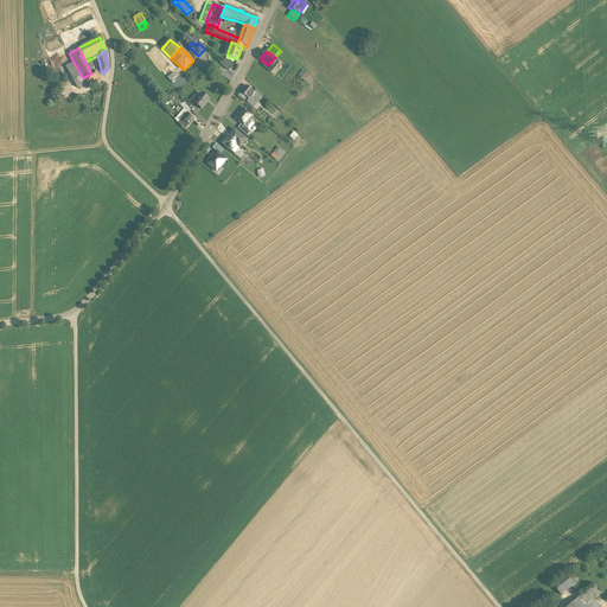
[(263,65),(272,72),(279,63),(274,58),(268,65),(266,63),(263,65)]
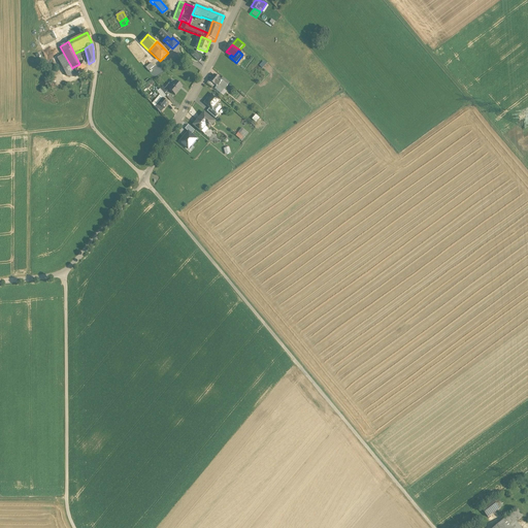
[(201,59),(195,53),(192,56),(198,62),(201,59)]
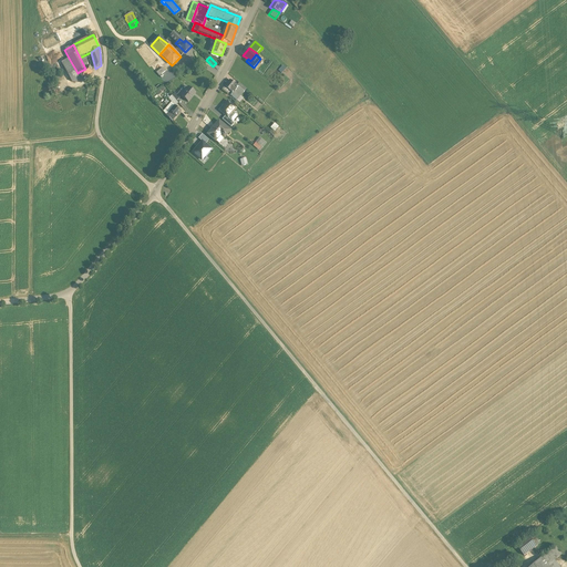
[(78,73),(70,60),(62,64),(72,82),(75,83),(83,80),(79,72),(78,73)]
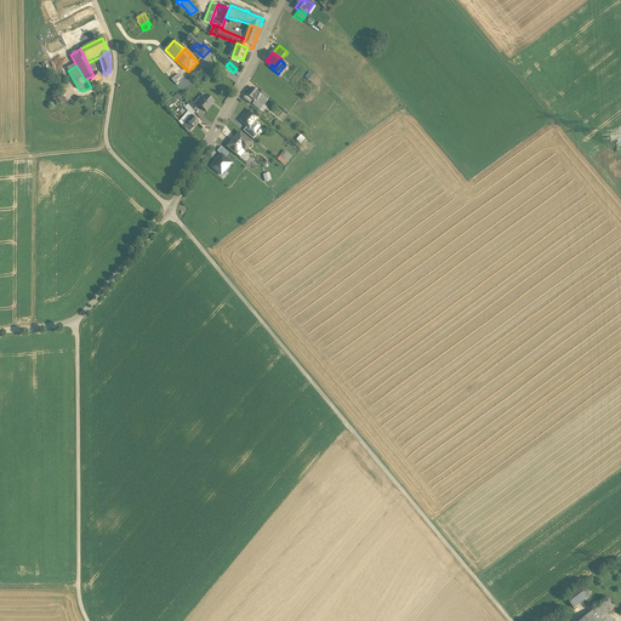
[(93,75),(86,79),(91,87),(102,80),(98,73),(93,75)]
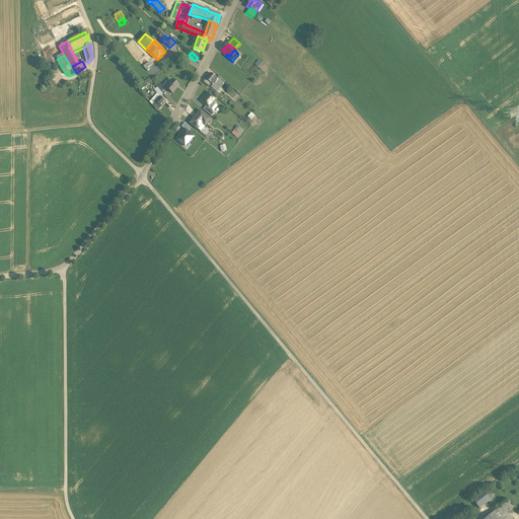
[(216,78),(210,73),(206,79),(211,83),(213,85),(211,87),(216,92),(220,88),(223,84),(216,78)]
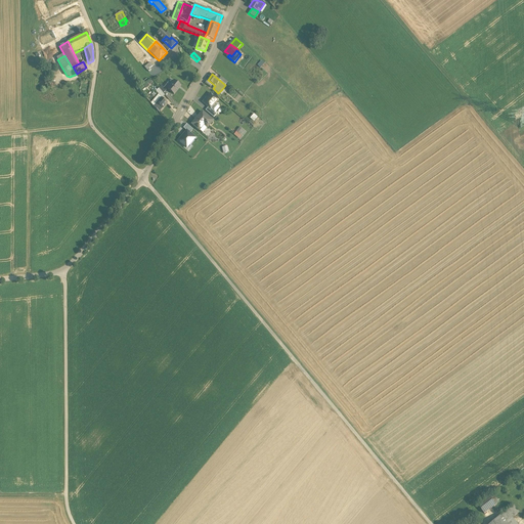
[(170,85),(167,89),(174,94),(180,86),(174,81),(170,85)]
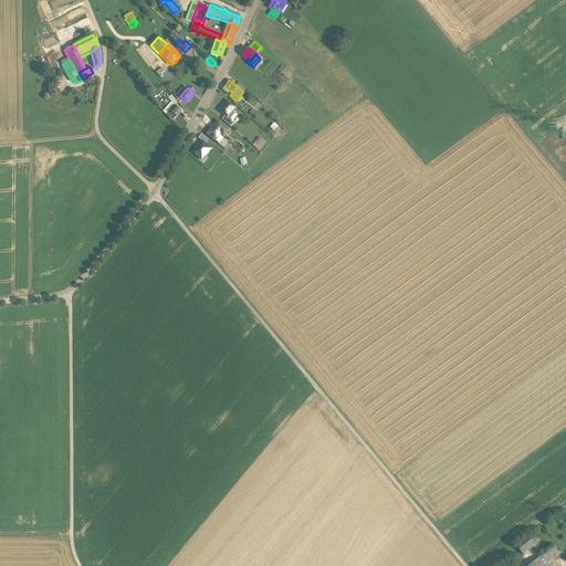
[(176,101),(171,95),(168,98),(171,103),(174,105),(175,106),(178,103),(176,101)]
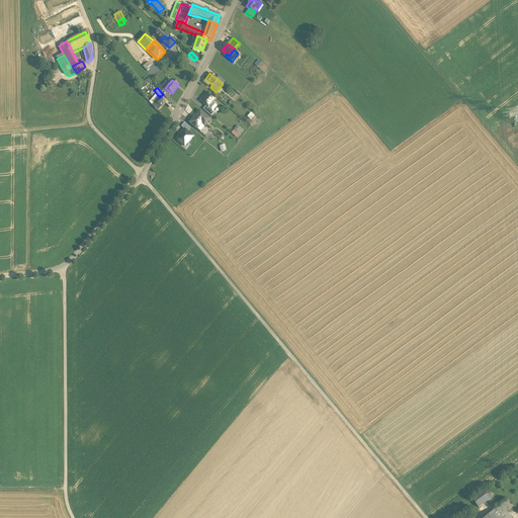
[(208,93),(200,101),(206,106),(208,108),(214,100),(216,99),(208,93)]
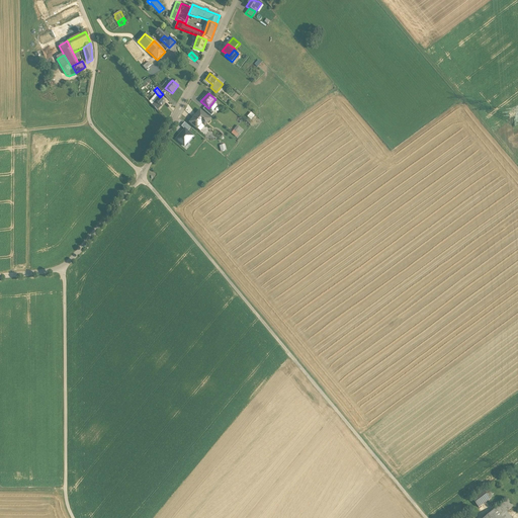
[(149,102),(152,105),(155,102),(159,97),(159,96),(157,94),(149,102)]
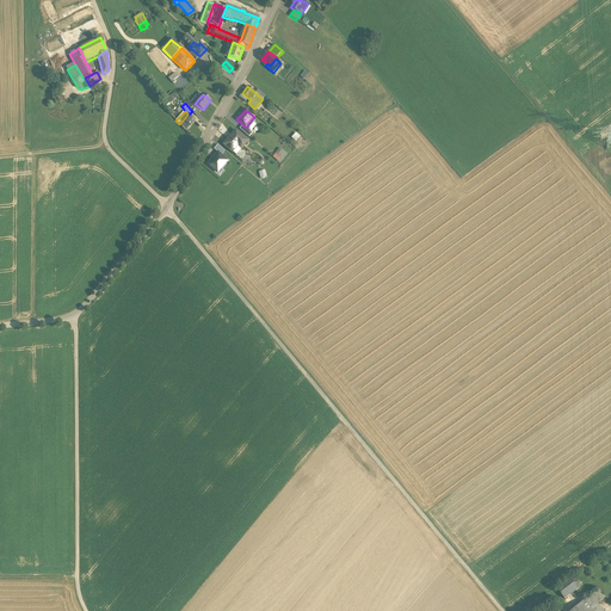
[(195,119),(187,115),(183,121),(189,127),(195,119)]
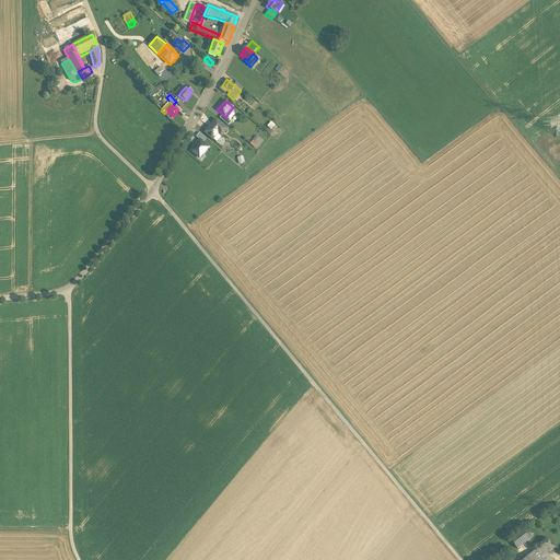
[(237,113),(232,108),(225,117),(230,120),(231,120),(237,113)]
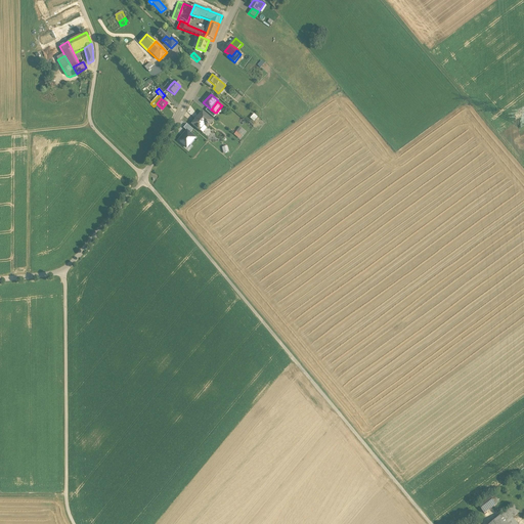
[(162,108),(157,103),(154,106),(159,113),(162,108)]
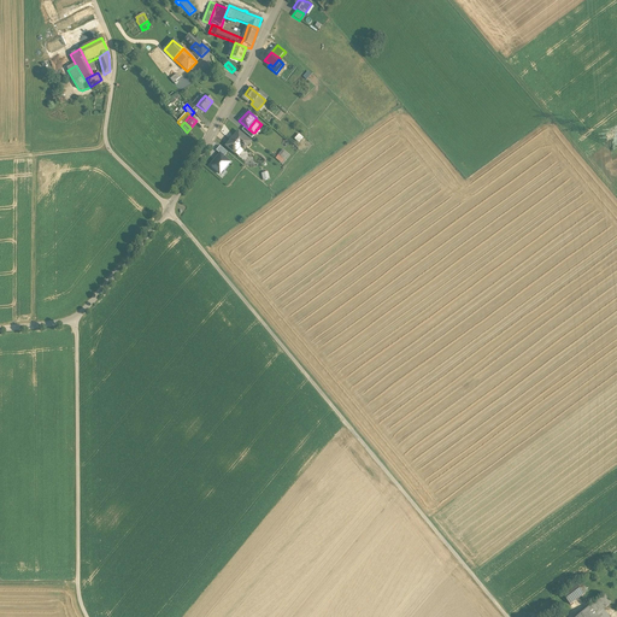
[(248,129),(246,127),(242,130),(250,136),(253,133),(248,129)]
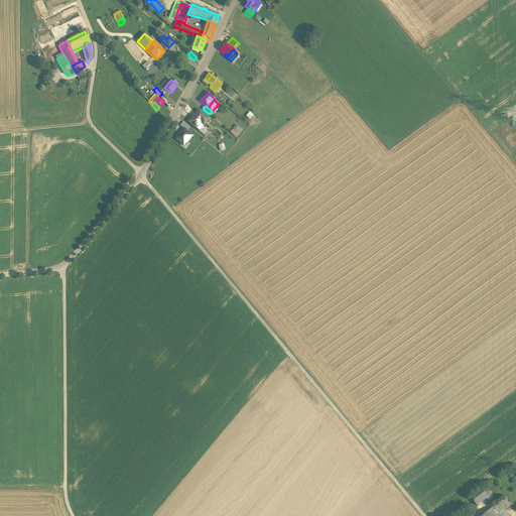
[(210,120),(199,110),(188,122),(200,132),(210,120)]
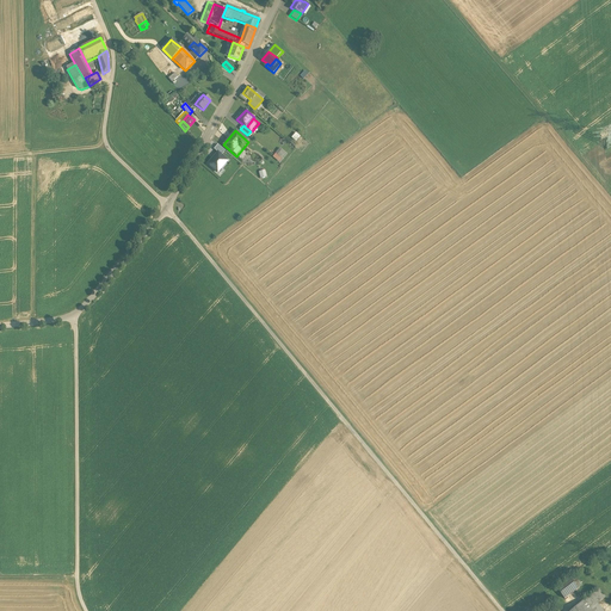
[(221,156),(226,152),(217,146),(214,149),(217,153),(221,156)]
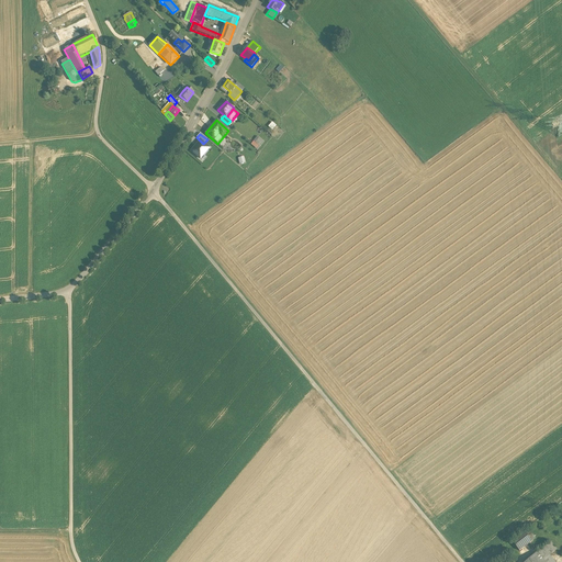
[(263,142),(258,137),(254,142),(260,146),(263,142)]
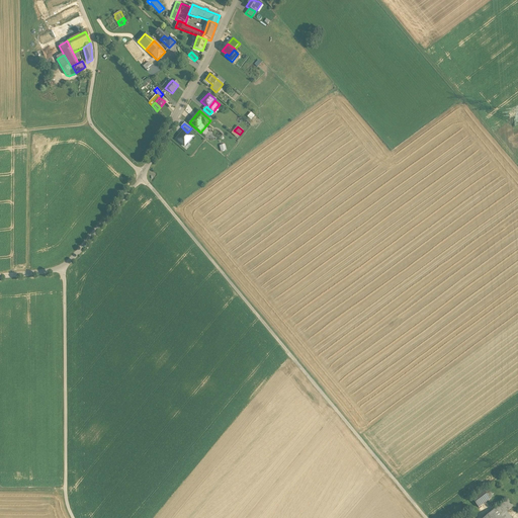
[(192,137),(187,133),(184,130),(176,140),(184,147),(192,137)]
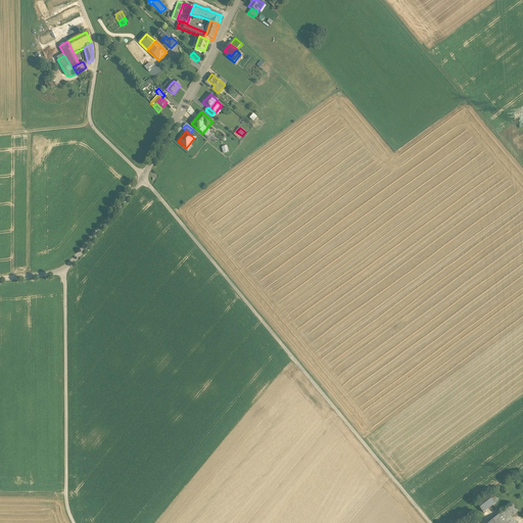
[(489,495),(477,505),(483,513),(495,504),(489,495)]
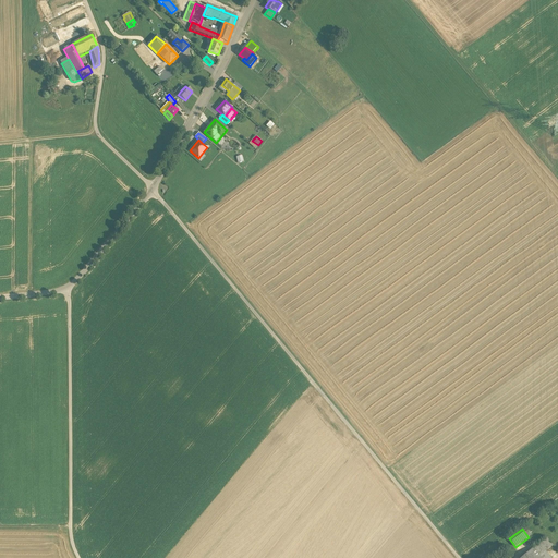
[(542,542),(533,549),(540,557),(550,557),(546,552),(548,550),(542,542)]
